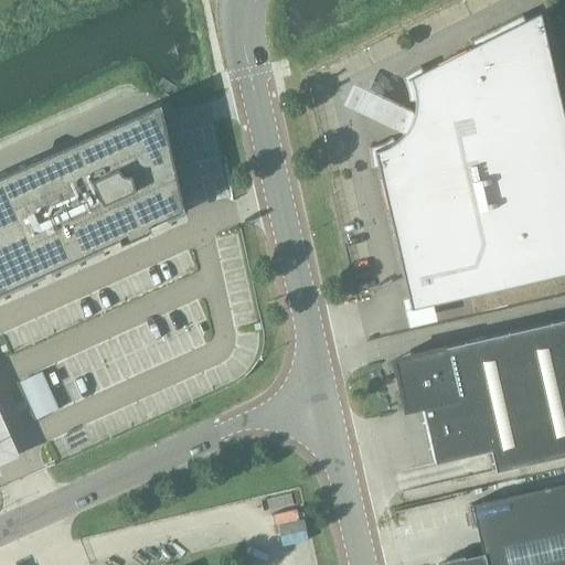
[(564,274),(564,124),(540,13),(525,21),(522,16),(470,41),(472,46),(423,72),(420,67),(402,78),(404,82),(405,84),(406,86),(407,89),(408,94),(408,96),(408,98),(409,102),(415,102),(414,106),(414,110),(413,114),(412,116),(411,119),(409,119),(407,119),(406,120),(405,121),(404,123),(404,124),(404,125),(405,126),(405,127),(406,128),(407,128),(405,131),(402,136),(400,139),(395,142),(392,138),(388,140),(386,141),(384,144),(381,145),(375,147),(372,147),(369,148),(372,169),(377,168),(407,298),(408,297),(411,309),(433,304),(433,305),(564,274)]
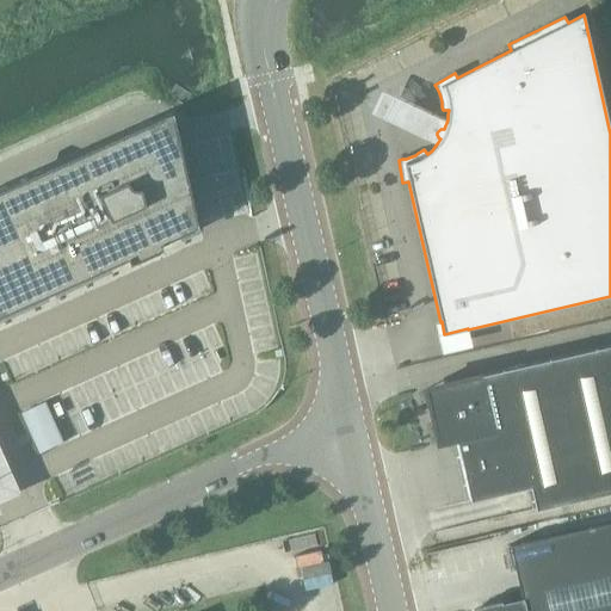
[(0,315),(127,259),(129,265),(162,250),(160,245),(197,228),(172,113),(0,190),(0,315)]
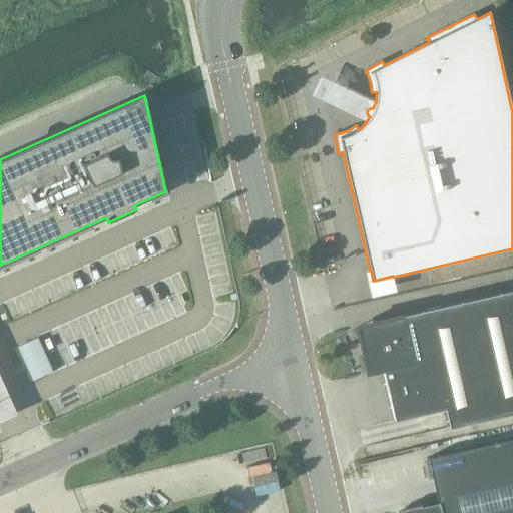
[(512,290),(357,327),(367,373),(383,370),(395,421),(445,409),(450,429),(512,414),(512,290)]
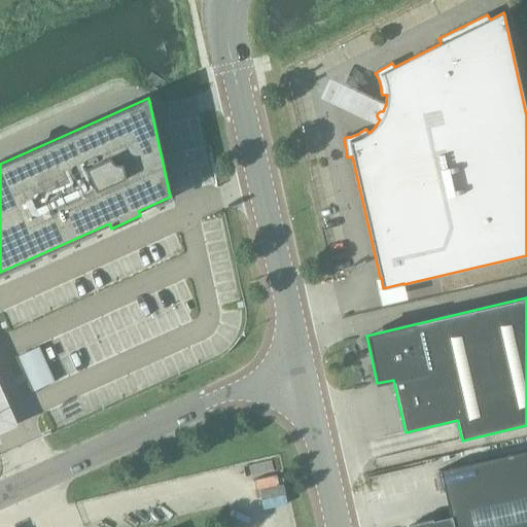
[(39,347),(18,356),(32,389),(54,380),(39,347)]
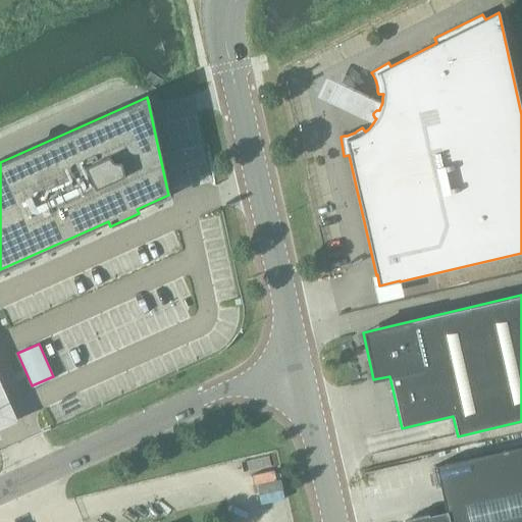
[(406,521),(521,521),(521,446),(435,466),(446,512),(406,521)]
